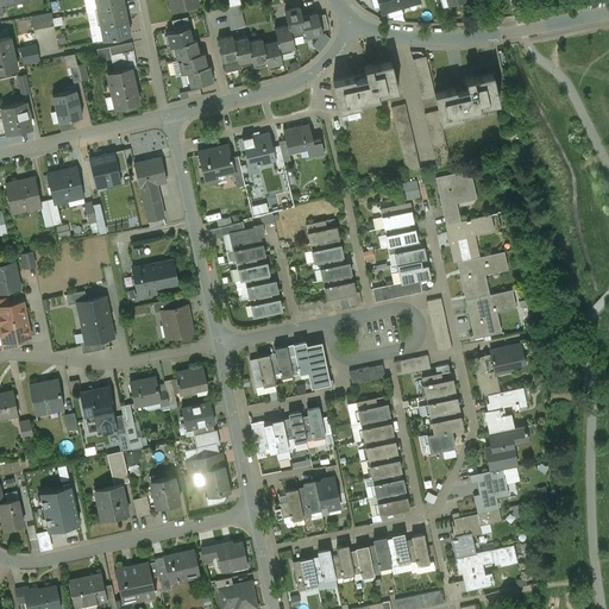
[(0,0),(0,14),(4,14),(2,7),(36,0),(0,0)]
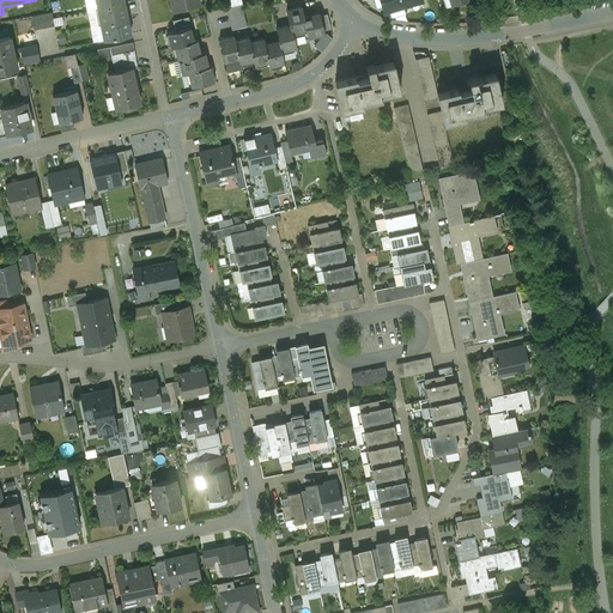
[(198,0),(170,0),(173,10),(199,5),(198,0)]
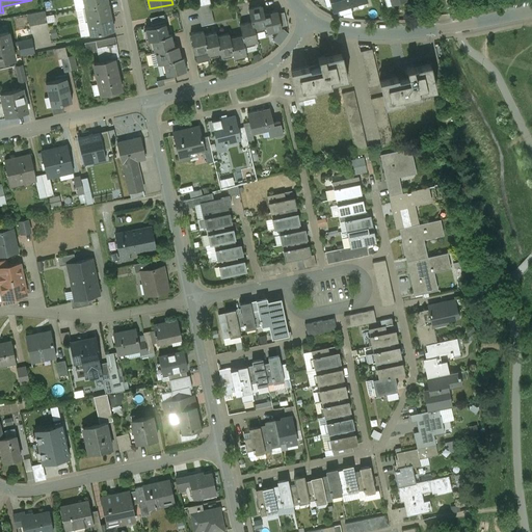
[(349,4),(347,0),(330,0),(334,9),(349,4)]
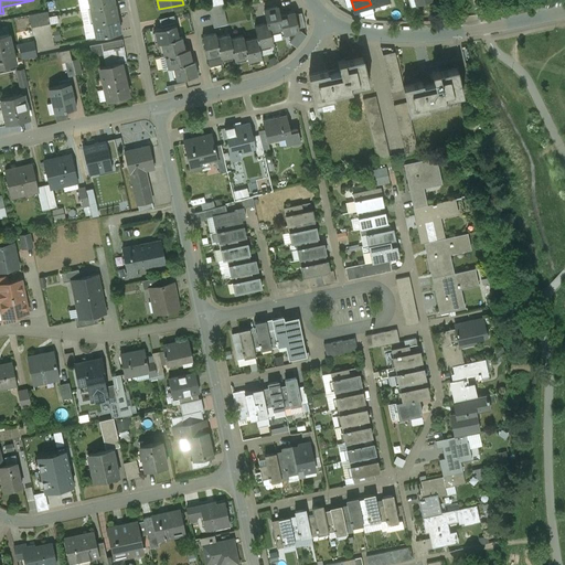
[(114,3),(91,9),(94,22),(117,18),(114,3)]
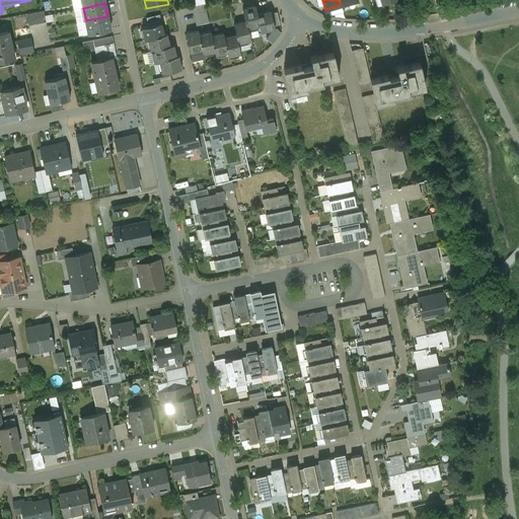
[(224,33),(212,35),(211,31),(199,34),(198,30),(186,33),(190,53),(191,53),(201,50),(202,55),(203,54),(213,52),(214,56),(226,53),(227,57),(240,54),(238,44),(250,41),(248,31),(248,28),(260,25),(257,14),(255,6),(242,9),(245,21),(234,24),(236,34),(224,38),(224,33)]
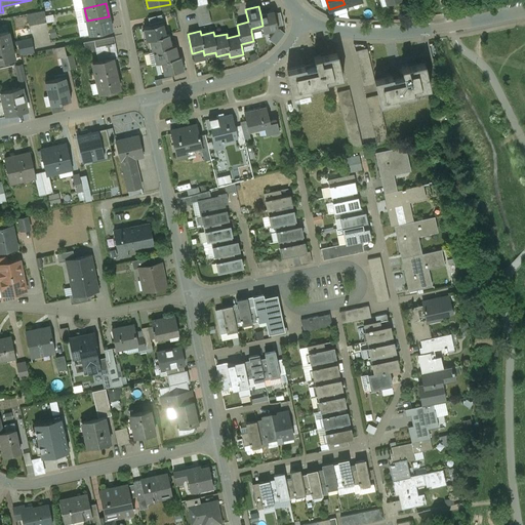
[(273,11),(260,14),(263,26),(251,29),(251,32),(260,30),(261,33),(278,29),(277,27),(274,13),(273,11)]
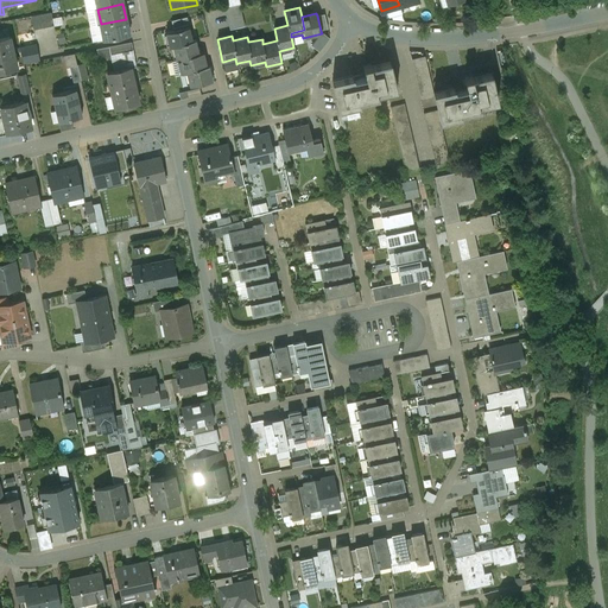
[(324,14),(317,16),(321,31),(328,29),(324,14)]
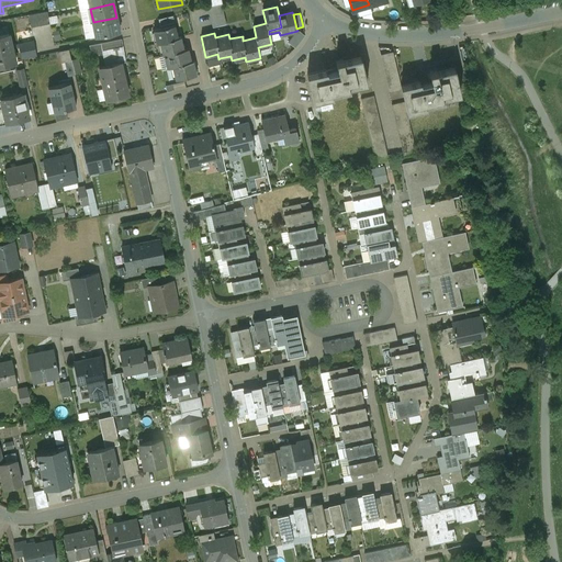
[(52,23),(59,22),(58,14),(51,15),(52,23)]
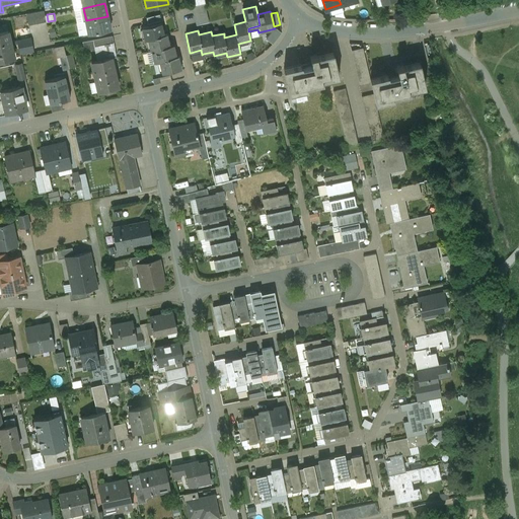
[(159,14),(146,17),(148,23),(160,20),(159,14)]
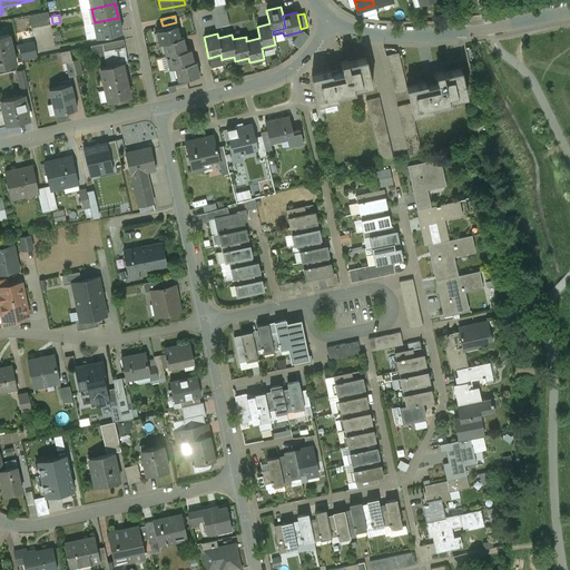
[(118,18),(95,22),(98,37),(120,32),(118,18)]
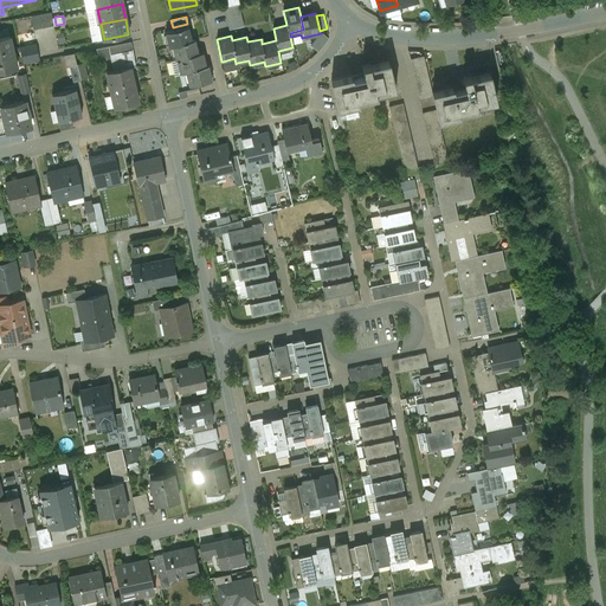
[(195,39),(192,40),(188,26),(166,32),(166,33),(169,45),(168,45),(169,46),(174,46),(176,58),(172,59),(175,73),(186,71),(189,85),(212,81),(208,65),(205,66),(201,52),(198,53),(195,39)]
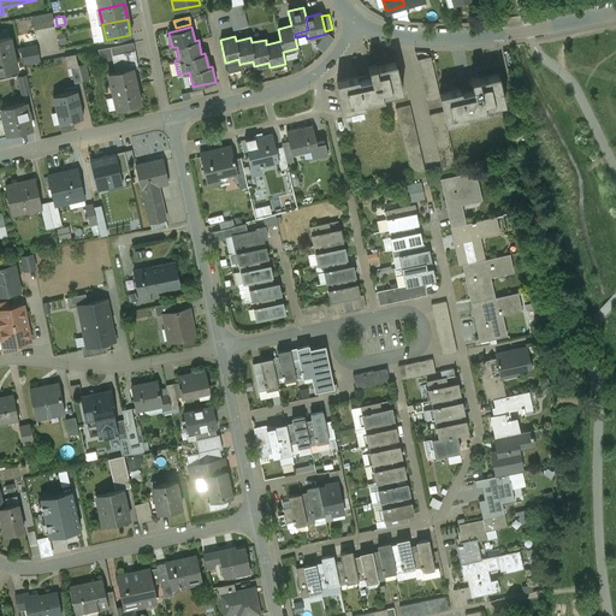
[(10,36),(0,37),(0,71),(17,67),(10,36)]
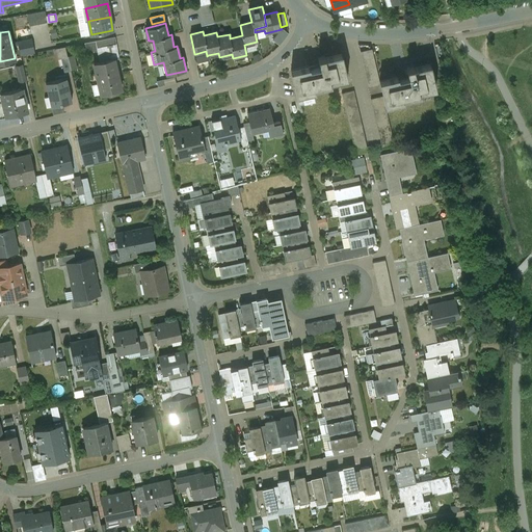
[(114,36),(96,41),(97,48),(116,44),(114,36)]
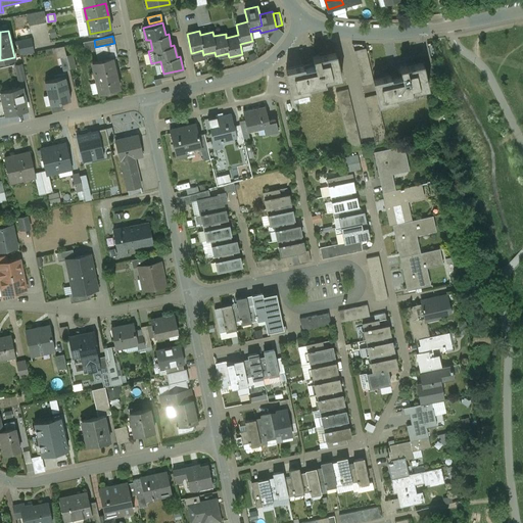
[(31,38),(17,41),(20,55),(34,52),(31,38)]
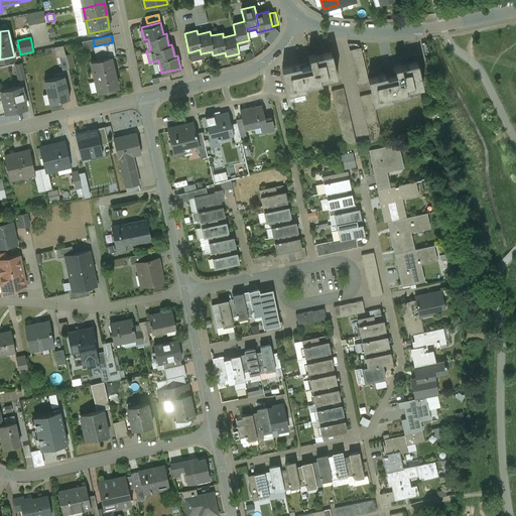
[(93,39),(82,41),(84,50),(94,48),(94,46),(93,39)]
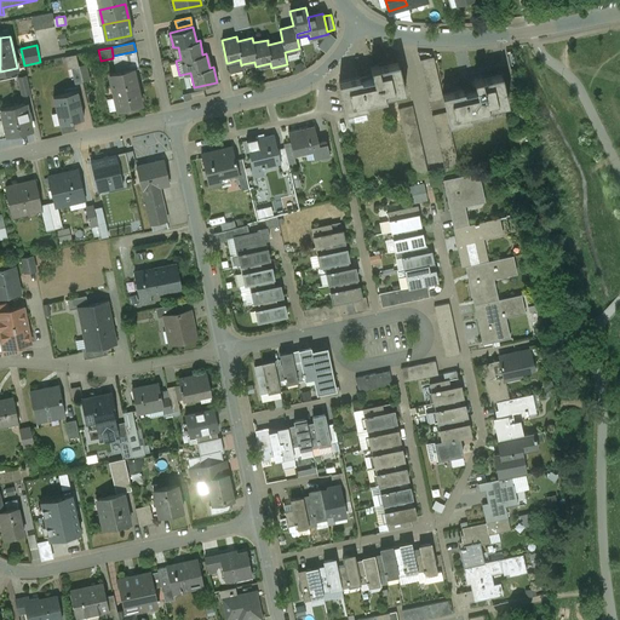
[(136,51),(113,56),(113,58),(116,73),(133,68),(133,69),(138,68),(136,51)]
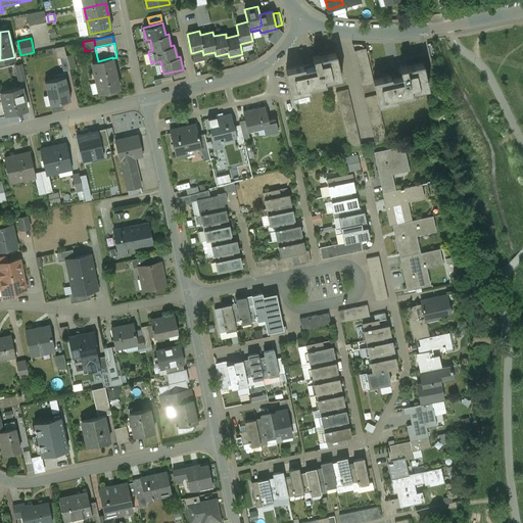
[(64,46),(54,48),(56,58),(59,57),(66,55),(64,46)]
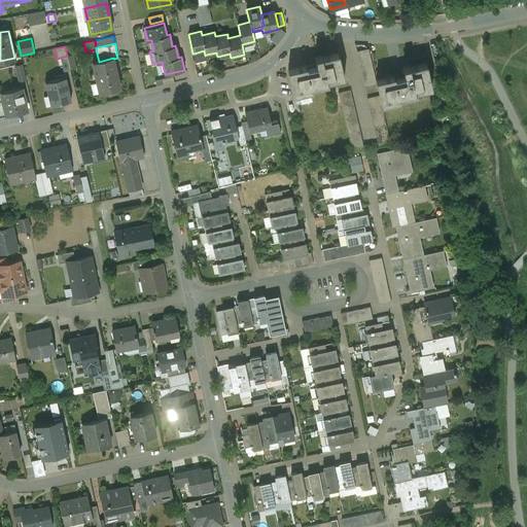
[(367,48),(357,51),(365,85),(376,83),(375,80),(367,48)]
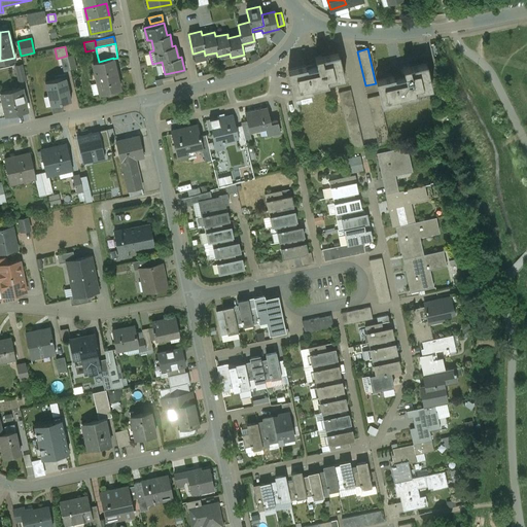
[(204,50),(194,54),(195,60),(207,57),(206,55),(205,56),(204,50)]
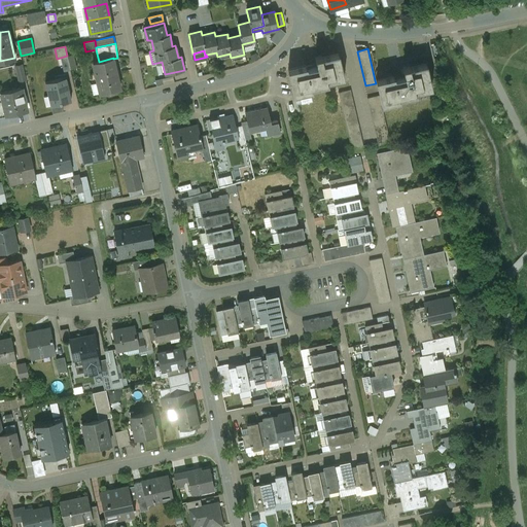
[(317,63),(288,69),(293,94),(310,90),(312,90),(312,86),(328,83),(327,80),(344,77),(339,53),(322,57),(322,55),(315,57),(317,63)]
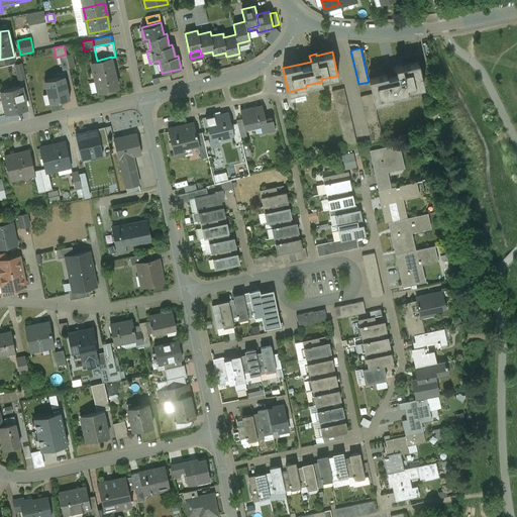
[(71,54),(66,55),(69,68),(74,67),(71,54)]
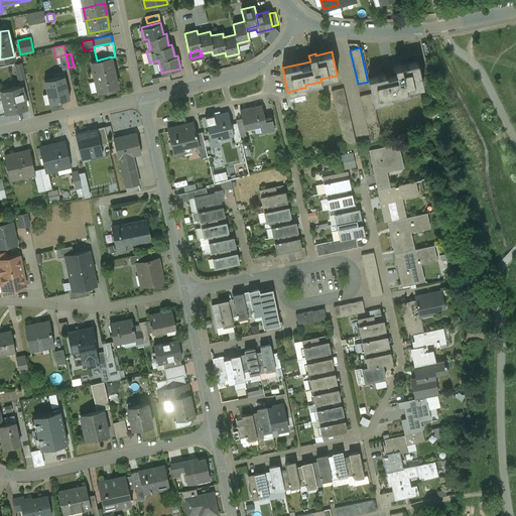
[(66,54),(58,56),(61,70),(69,68),(66,54)]
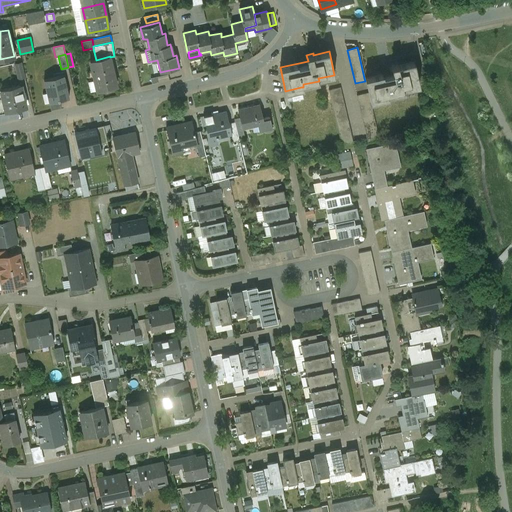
[(96,60),(90,61),(95,80),(97,80),(100,89),(97,90),(97,91),(117,86),(110,57),(110,56),(96,60)]
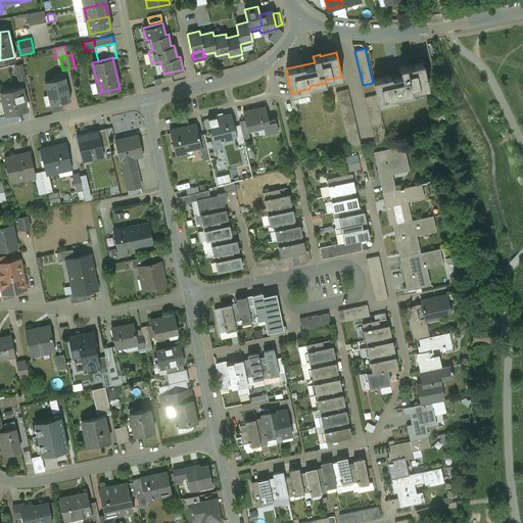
[(391,78),(390,75),(372,80),(373,83),(376,94),(378,103),(396,99),(395,97),(413,93),(412,90),(428,86),(422,62),(406,66),(406,64),(399,66),(401,75),(391,78)]
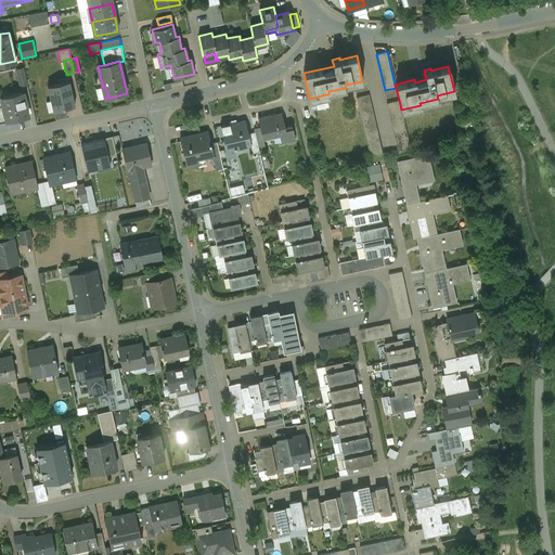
[(23,67),(16,69),(20,86),(27,85),(23,67)]
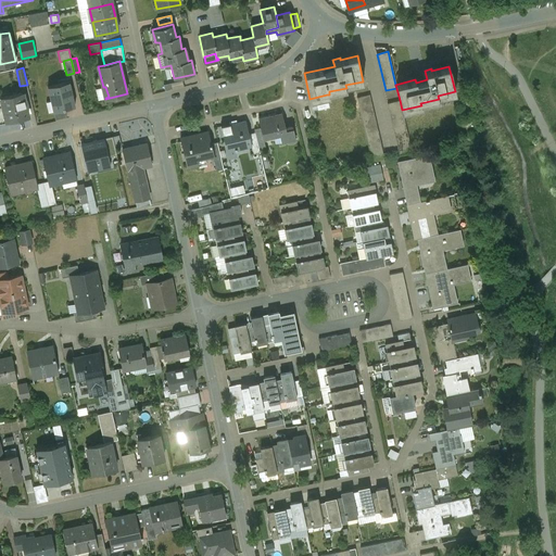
[(182,80),(171,83),(172,89),(184,87),(182,80)]
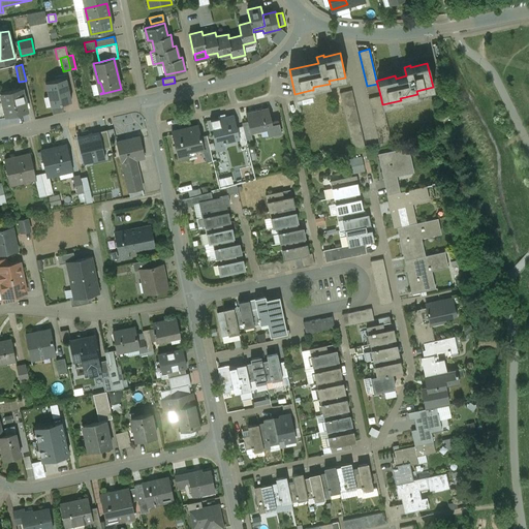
[(66,78),(45,82),(49,97),(51,97),(53,104),(51,104),(51,105),(61,103),(71,100),(66,78)]
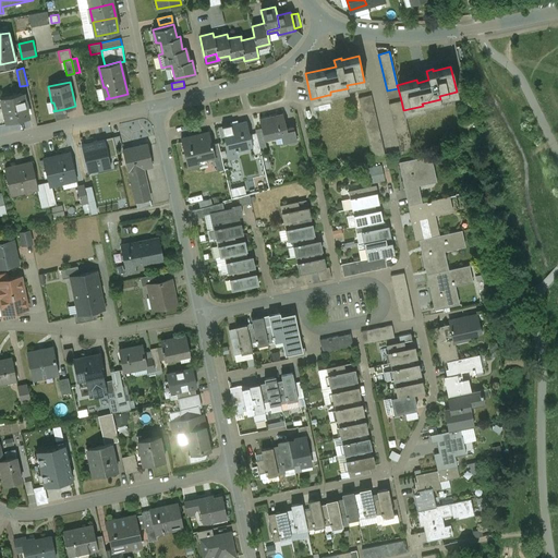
[(104,87),(96,89),(98,99),(106,98),(109,97),(106,87),(104,87)]
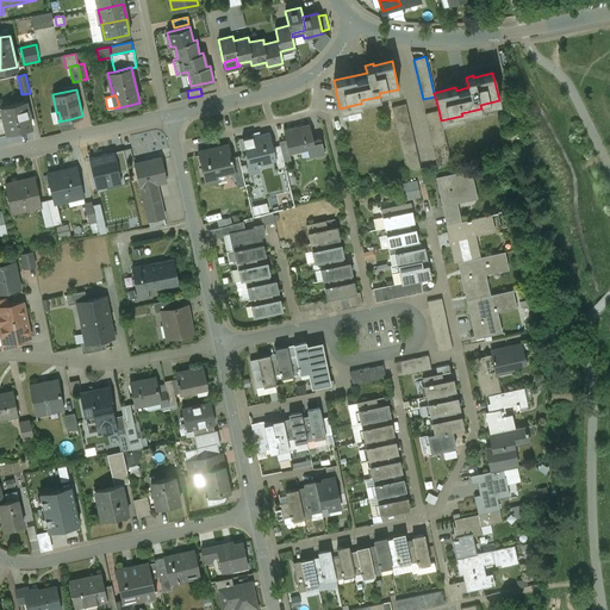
[(24,103),(1,107),(4,120),(0,120),(0,135),(31,129),(24,103)]
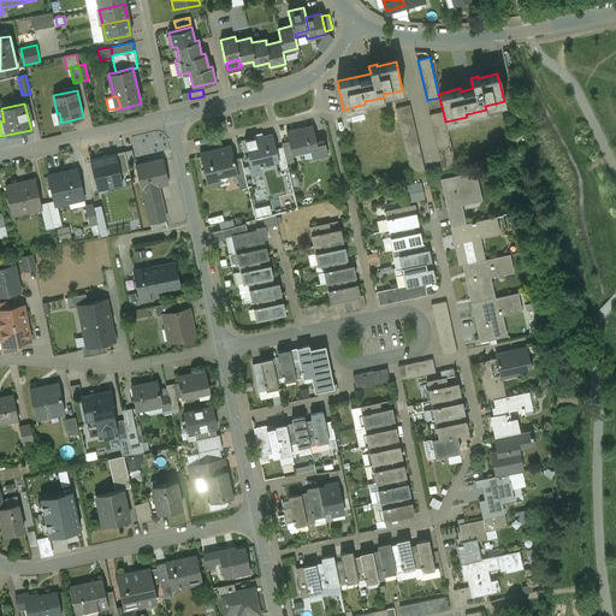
[(362,105),(349,108),(353,120),(365,117),(362,105)]
